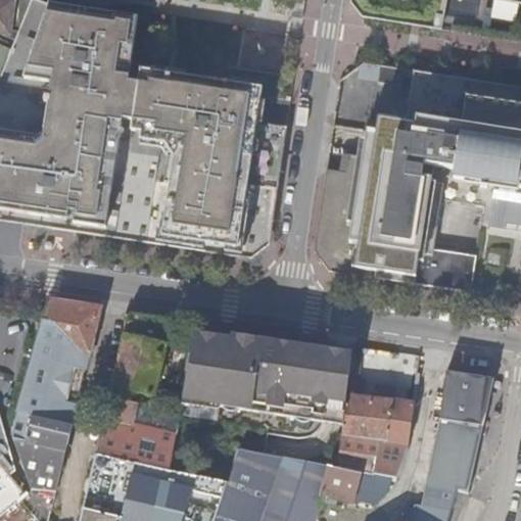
[(0,26),(7,28),(7,22),(9,12),(10,0),(0,0),(0,26)]
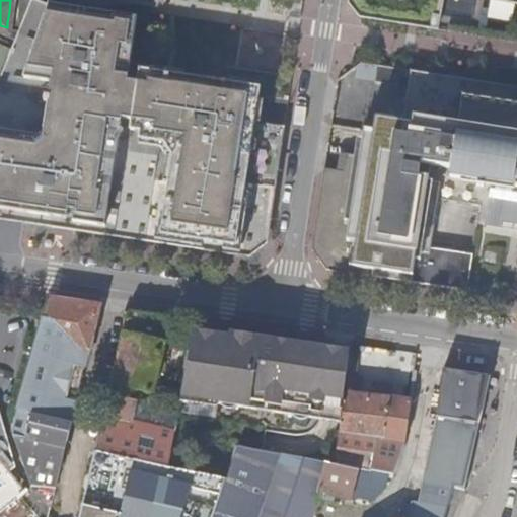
[(50,3),(39,0),(29,0),(11,49),(0,77),(0,217),(249,256),(267,242),(270,223),(279,153),(283,126),(253,121),(249,121),(248,128),(240,126),(244,99),(137,82),(126,80),(137,17),(50,3)]
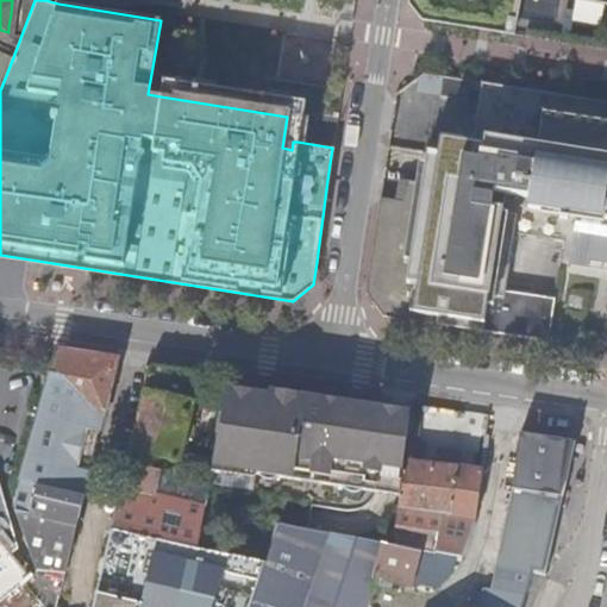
[(410,0),(421,17),(513,31),(518,0),(410,0)]
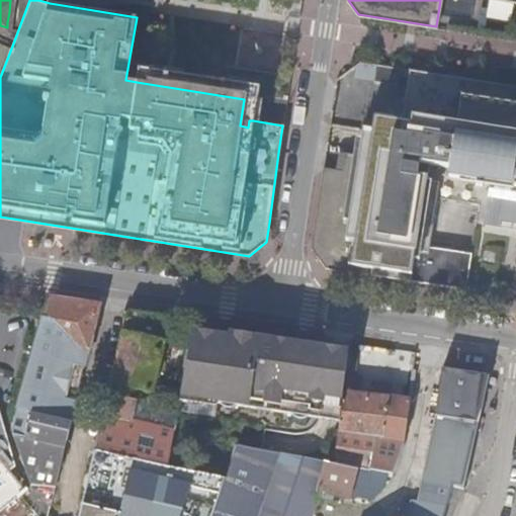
[(9,12),(7,22),(17,23),(19,13),(9,12)]
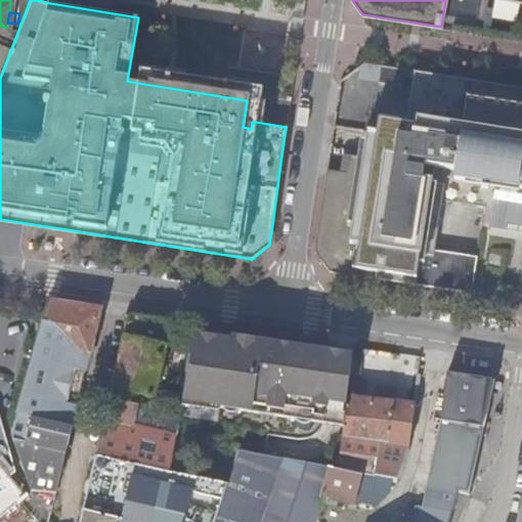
[(402,83),(404,67),(388,64),(381,62),(378,79),(402,83)]
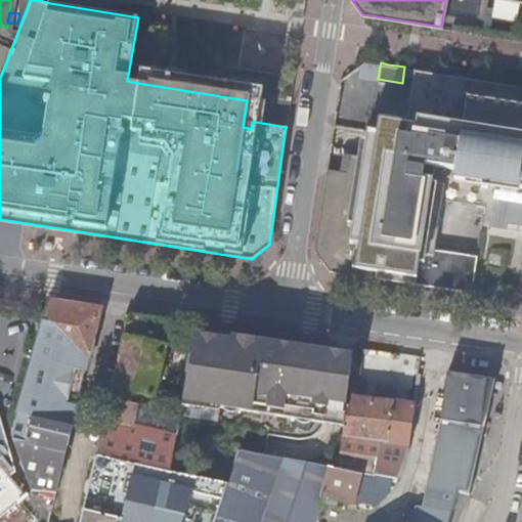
[(140,69),(138,83),(247,100),(243,127),(251,129),(252,122),(256,122),(259,102),(262,88),(140,69)]
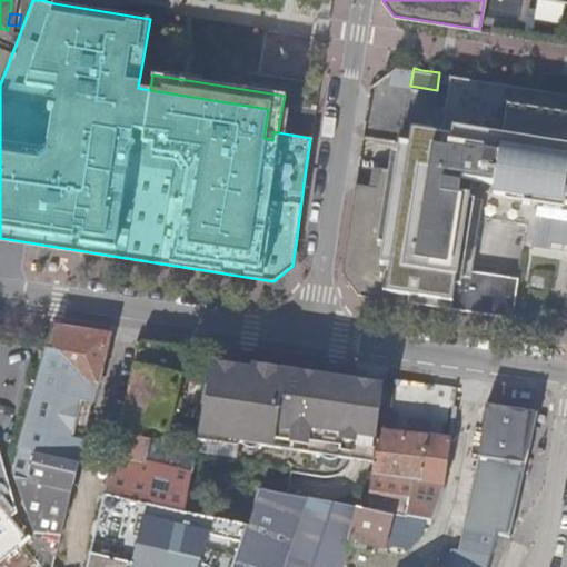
[(566,91),(541,88),(517,85),(450,75),(441,131),(440,145),(408,140),(397,139),(393,169),(390,188),(375,186),(355,183),(342,272),(357,294),(386,298),(387,290),(408,294),(407,300),(450,307),(455,275),(469,277),(471,261),(481,197),(467,195),(469,177),(491,180),(490,192),(536,199),(535,205),(537,206),(535,215),(534,215),(529,246),(548,248),(549,241),(566,244),(566,91)]
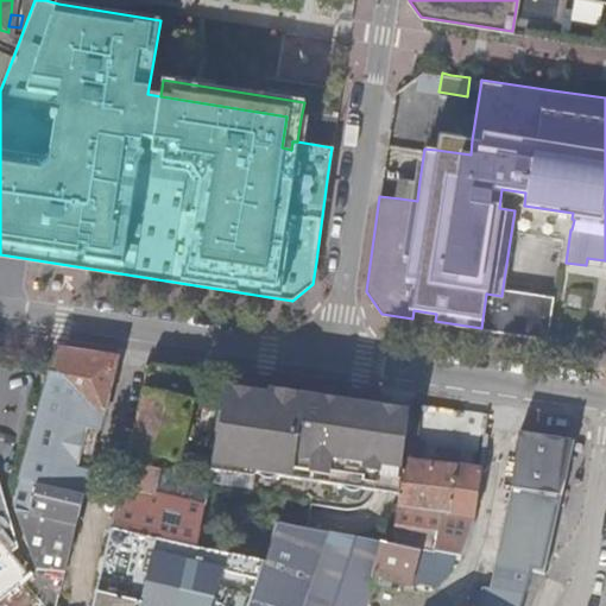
[(471,155),(472,140),(439,136),(436,150),(471,155)]
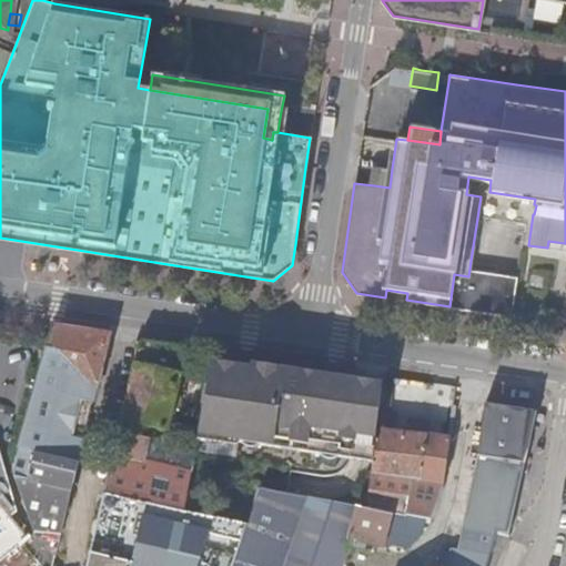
[(377,167),(374,185),(390,188),(392,169),(377,167)]
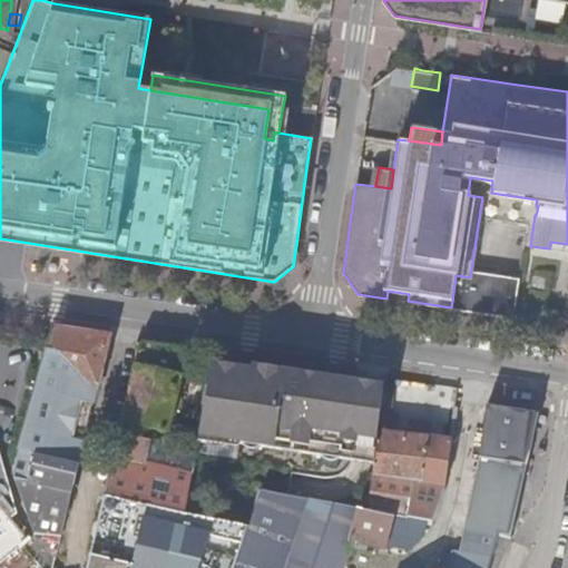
[(456,275),(451,307),(513,316),(519,277),(491,273),(492,264),(472,262),(470,277),(456,275)]
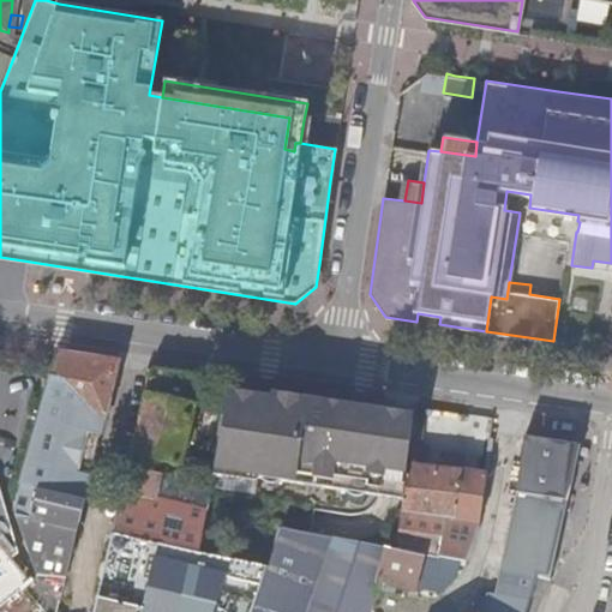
[(21,485),(84,499),(117,360),(58,352),(21,485)]
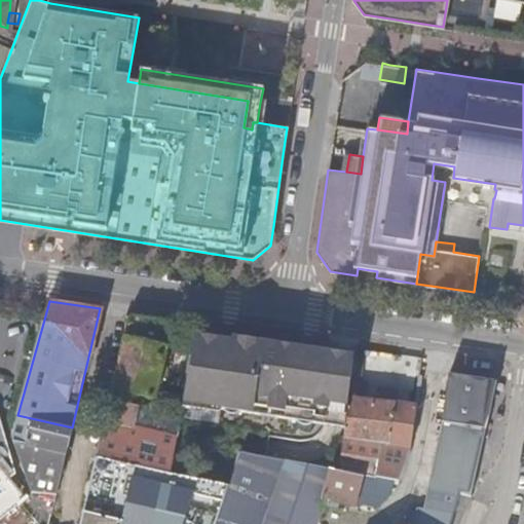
[(172,320),(131,313),(106,419),(133,425),(133,424),(137,405),(118,401),(121,387),(153,395),(172,320)]
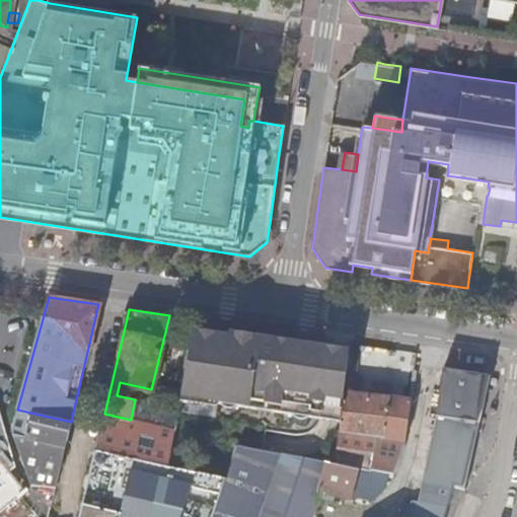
[(265,340),(192,329),(180,391),(207,395),(206,398),(219,400),(220,398),(236,400),(235,403),(289,412),(289,410),(308,413),(308,408),(342,413),(345,390),(345,370),(325,367),(327,353),(312,350),(312,347),(286,344),(286,349),(270,347),(269,342),(265,340)]
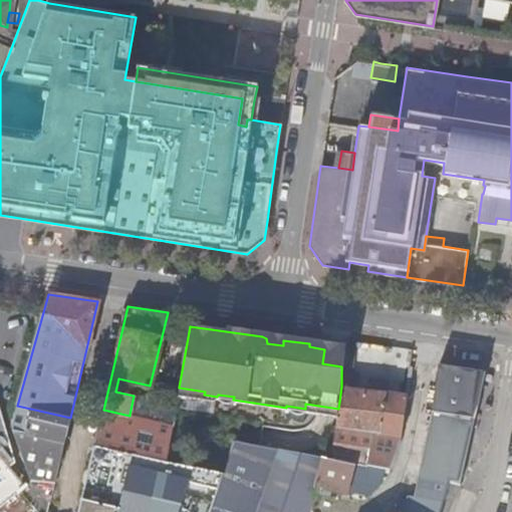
[(438,363),(430,410),(474,418),(484,370),(462,367),(438,363)]
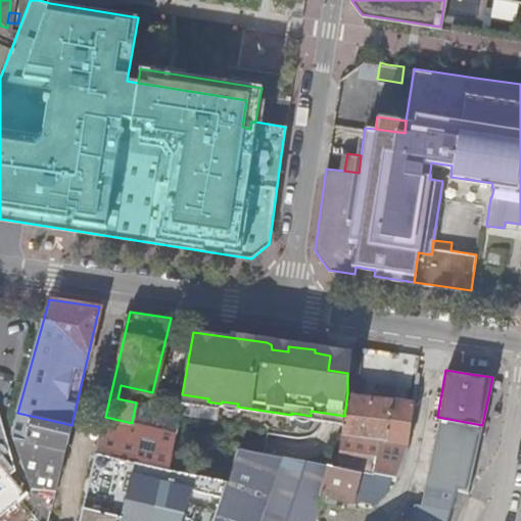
[(339,465),(360,469),(395,476),(407,447),(413,401),(347,393),(344,416),(339,465)]
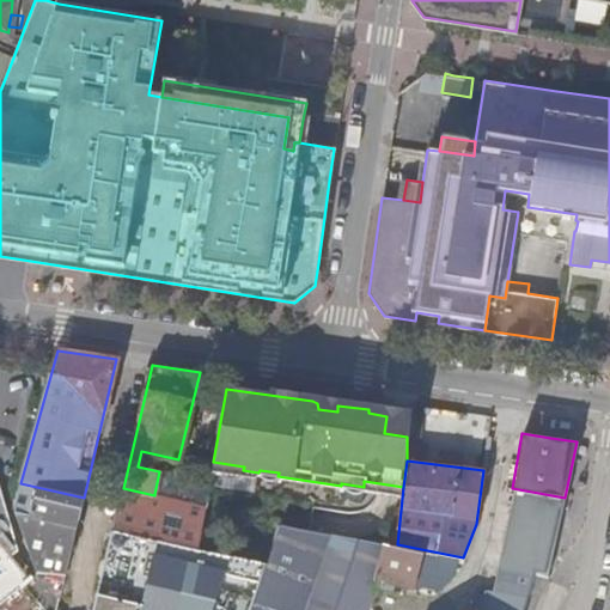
[(213,462),(212,470),(241,475),(243,470),(244,467),(213,462)]
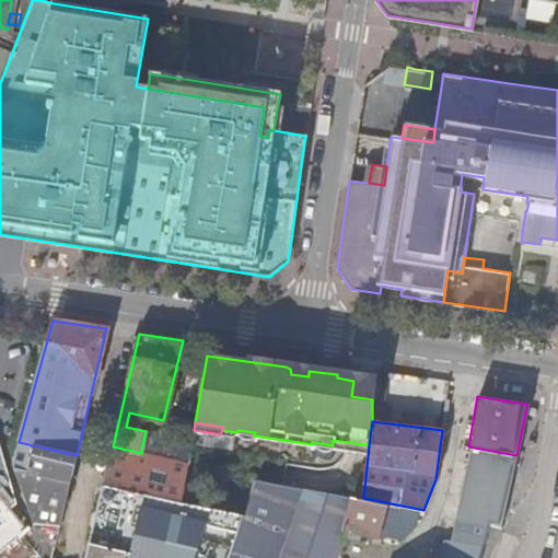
[(33,522),(60,524),(77,455),(19,442),(12,463),(33,522)]
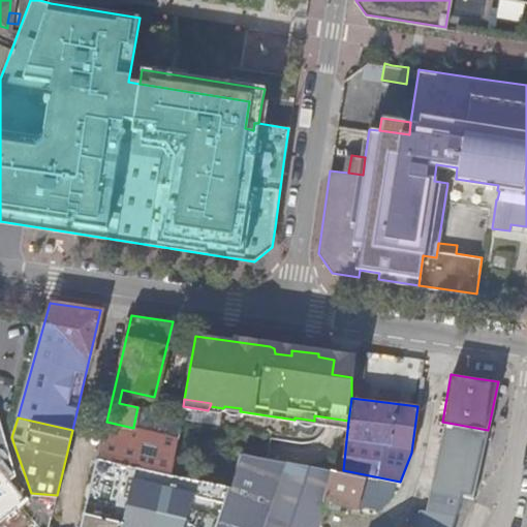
[(106,422),(98,458),(169,473),(177,438),(133,428),(106,422)]
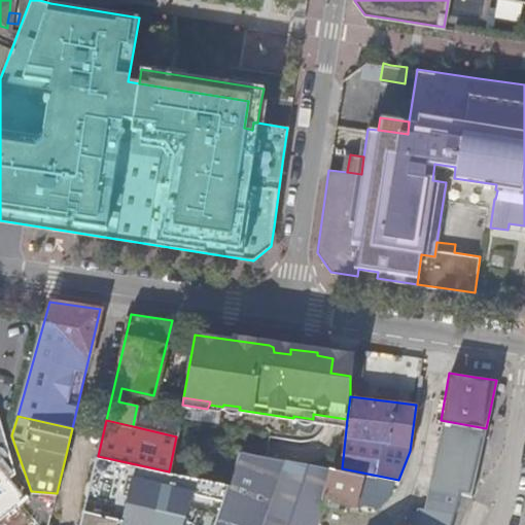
[(441,420),(425,509),(453,515),(460,492),(433,487),(435,462),(441,420)]
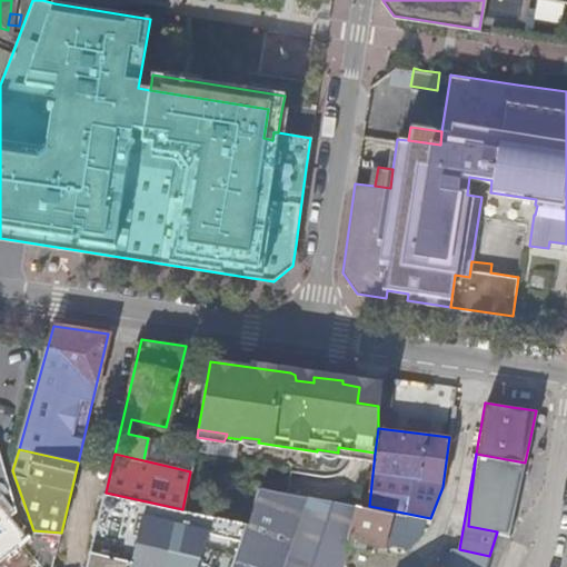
[(525,463),(476,454),(470,499),(514,507),(525,463)]
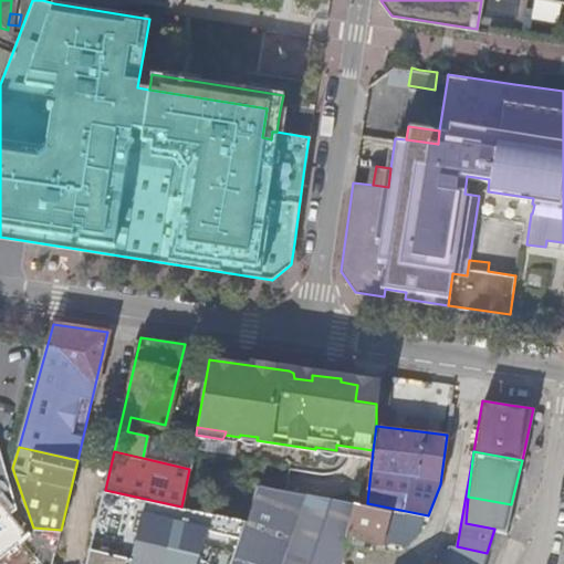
[(143,457),(143,458),(189,469),(189,468),(143,457)]
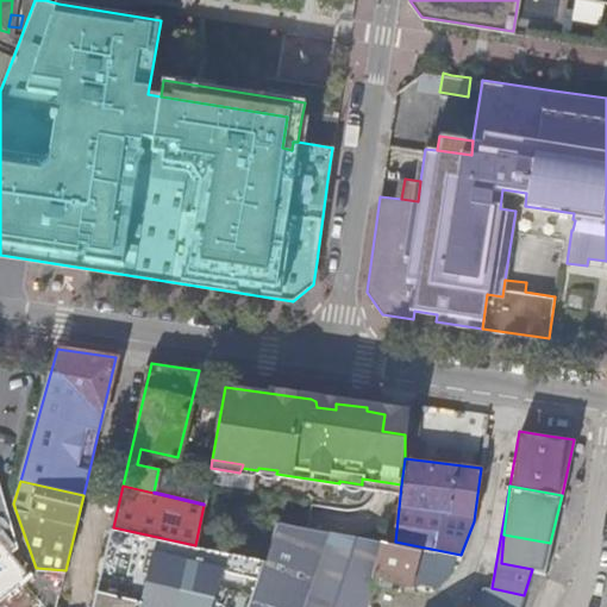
[(0,598),(18,584),(19,587),(29,580),(10,556),(16,549),(0,496),(0,598)]
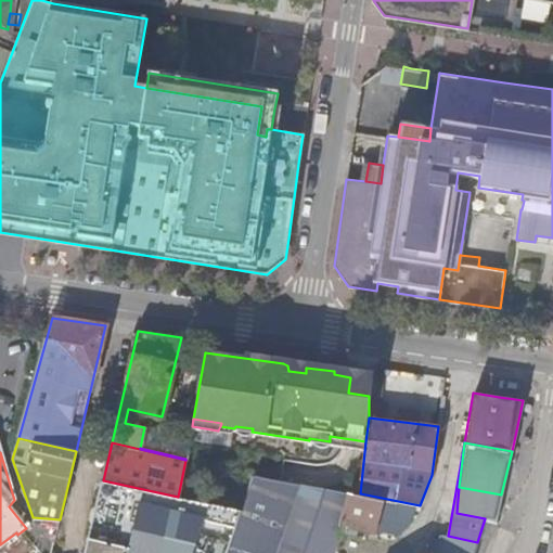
[(335,552),(346,526),(374,531),(382,498),(360,493),(258,474),(245,509),(229,552),(335,552)]
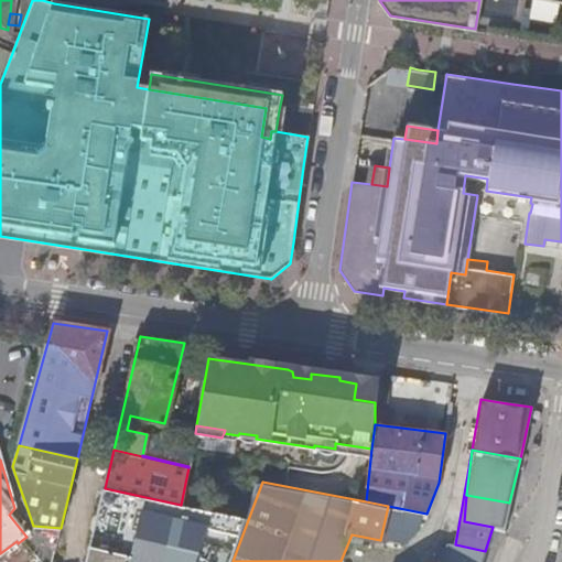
[(233,561),(249,517),(181,505),(105,488),(86,561),(233,561)]
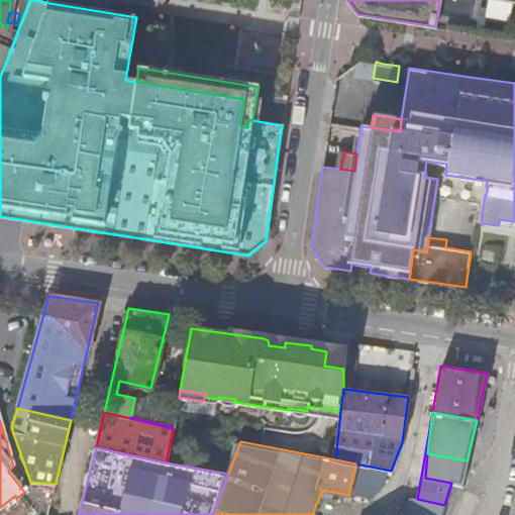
[(461,486),(467,460),(427,453),(425,478),(451,483),(461,486)]
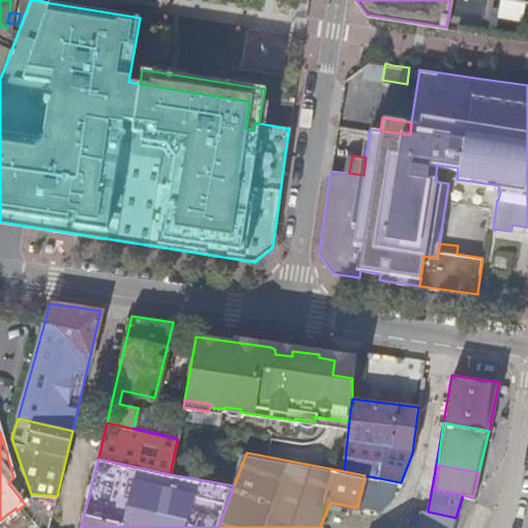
[(452,527),(456,518),(428,511),(420,510),(415,527),(452,527)]
